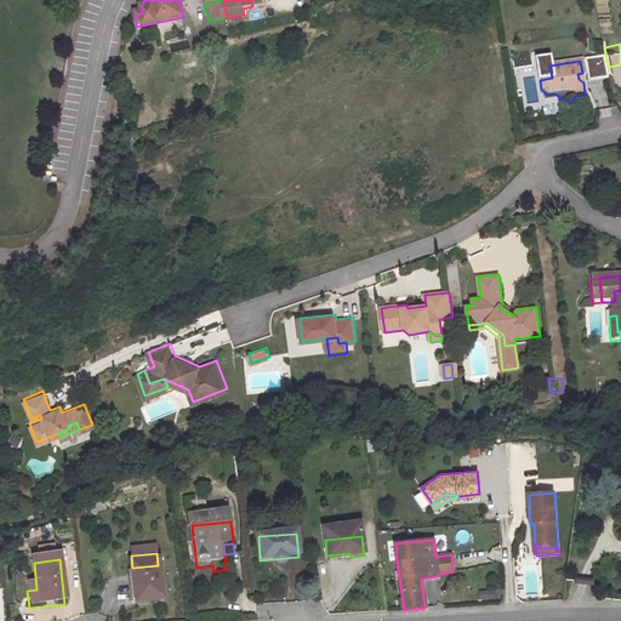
[(132,568),(129,568),(132,605),(164,603),(160,565),(158,565),(132,568)]
